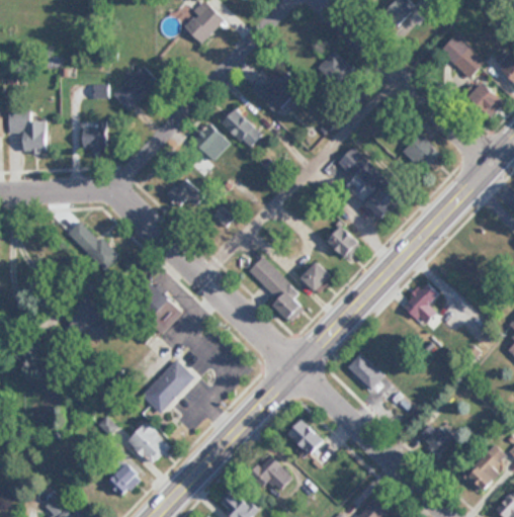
[(223,19),(203,0),(201,0),(180,22),(199,41),(223,19)]
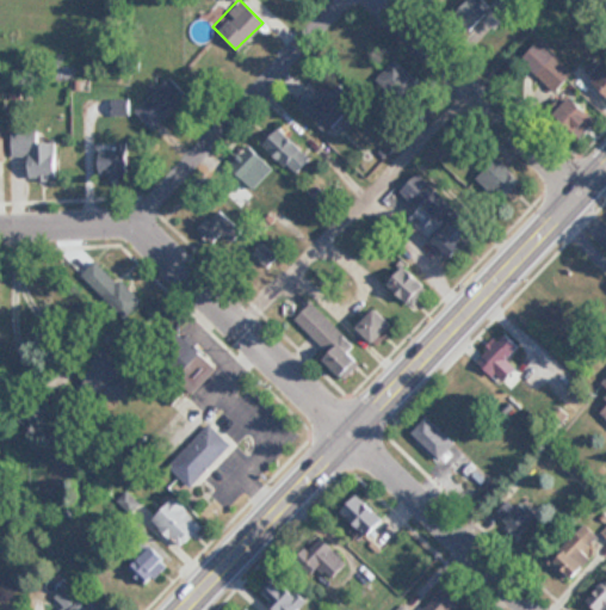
[(465,34),(488,13),(475,0),(465,0),(449,14),(465,34)]
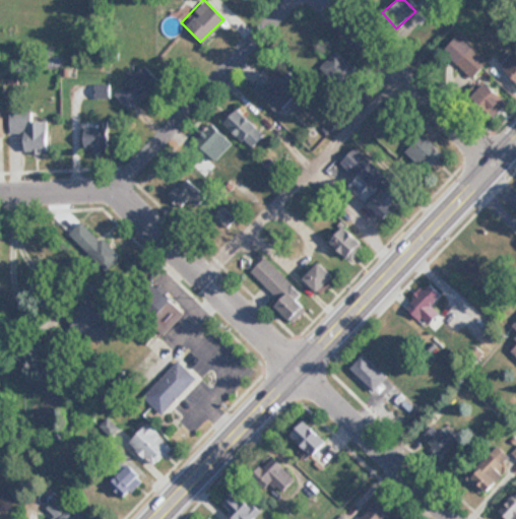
[(435,18),(449,3),(445,0),(420,0),(417,3),(435,18)]
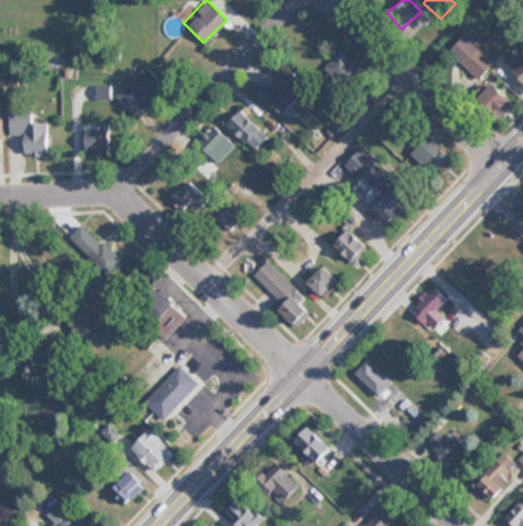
[(491,63),(461,34),(447,49),(476,78),(491,63)]
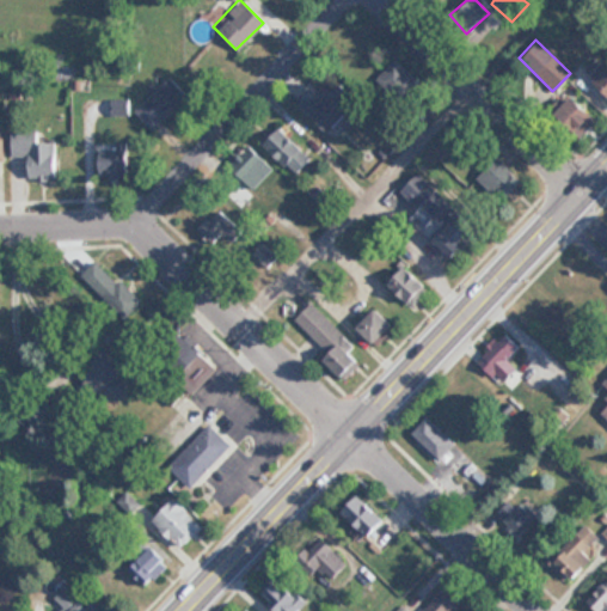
[(606,59),(589,77),(606,93),(606,59)]
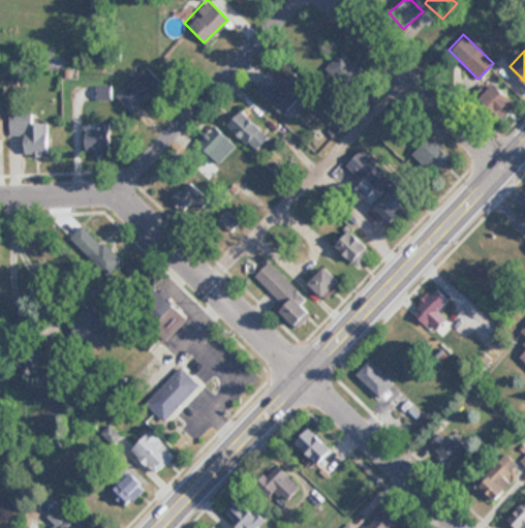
[(325,70),(342,83),(354,64),(337,52),(325,70)]
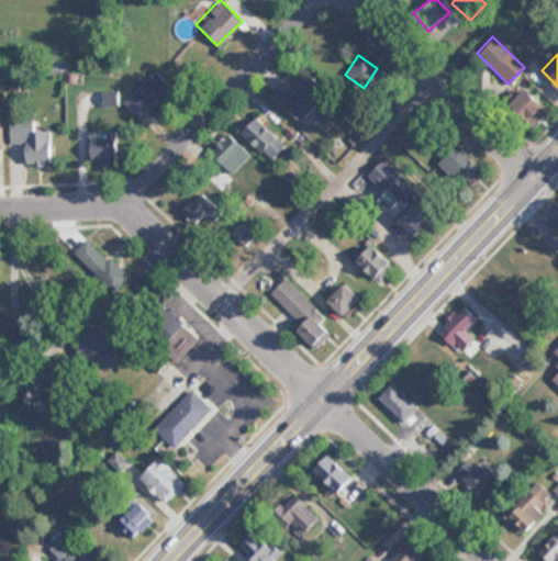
[(137,119),(169,87),(152,69),(120,101),(137,119)]
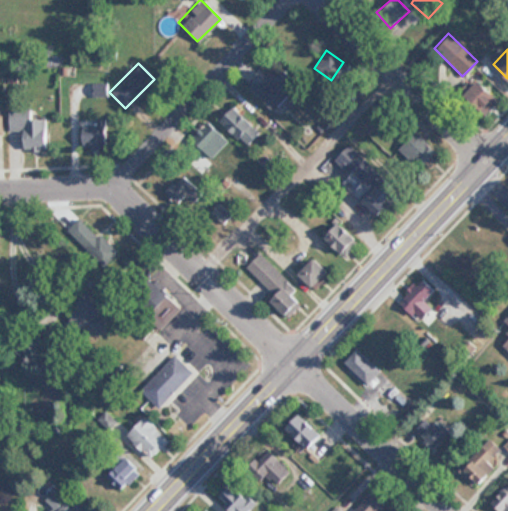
[(271,110),(297,84),(280,67),(266,81),(257,72),(245,84),(271,110)]
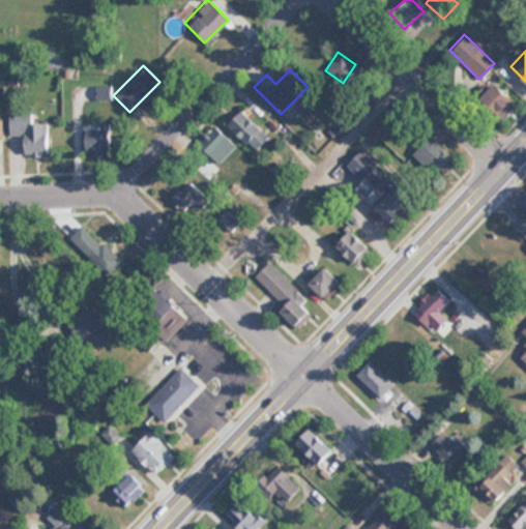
[(477,100),(497,119),(514,101),(494,83),(477,100)]
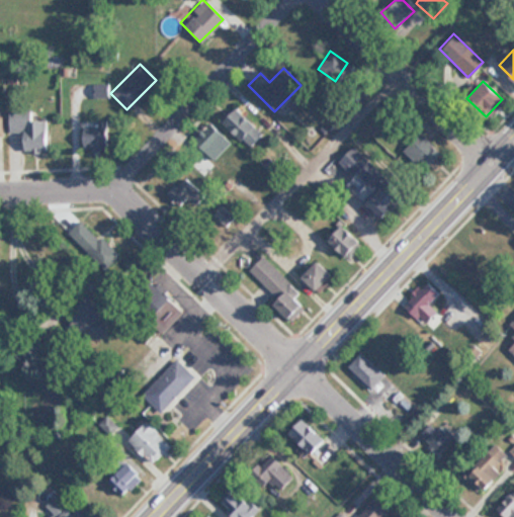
[(248,147),(261,134),(235,107),(222,120),(248,147)]
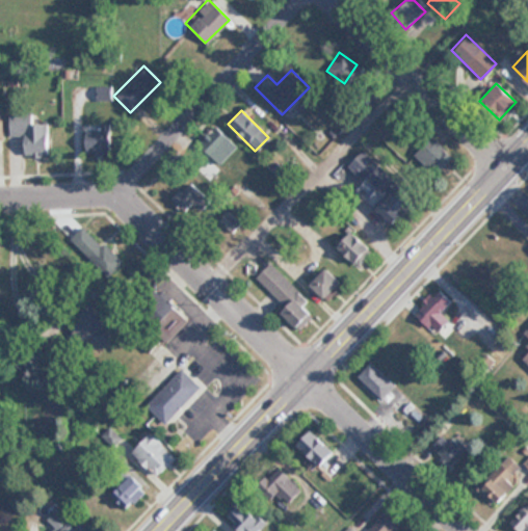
[(45,123),(28,123),(28,112),(7,112),(7,135),(22,134),(22,155),(46,154),(45,123)]
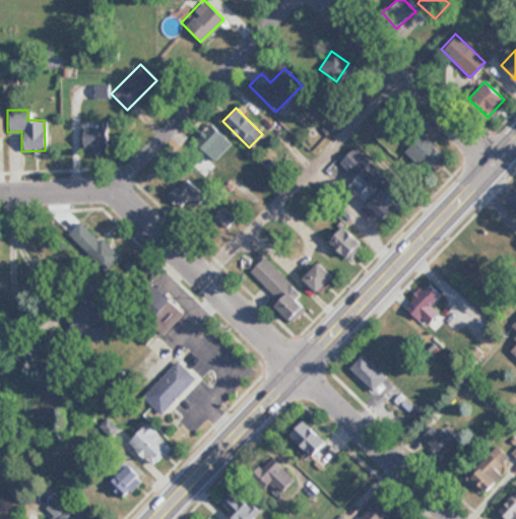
[(80,148),(106,148),(106,123),(80,123),(80,148)]
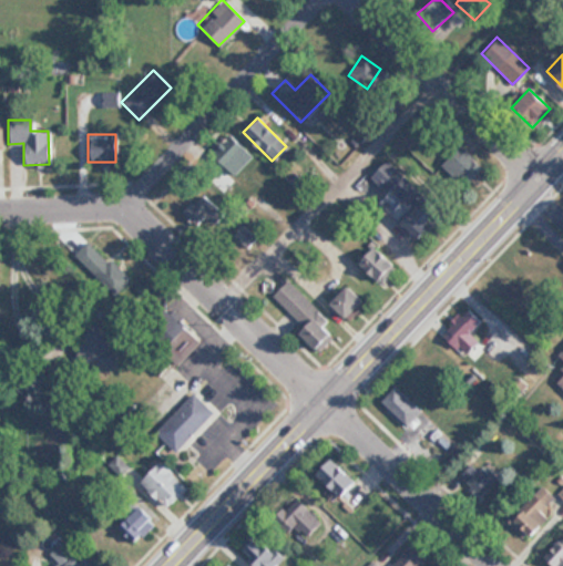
[(244,148),(228,134),(210,152),(224,167),(244,148)]
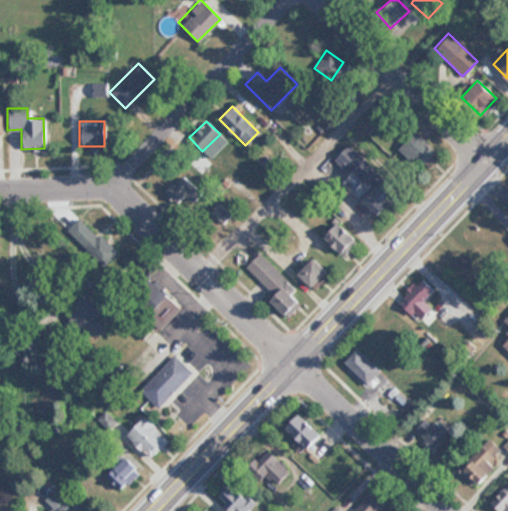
[(434,151),(415,131),(397,149),(416,168),(434,151)]
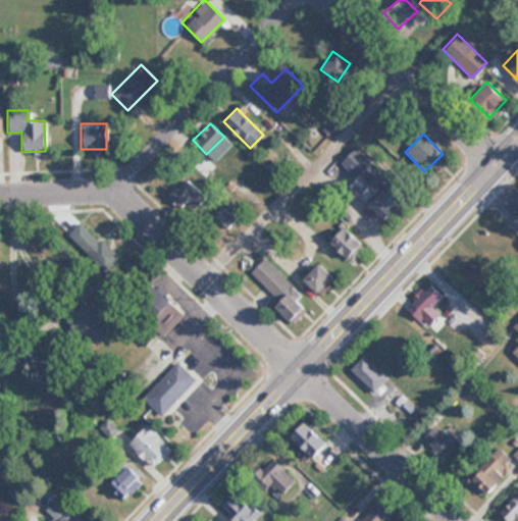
[(383,219),(406,197),(354,146),(340,160),(375,195),(367,203),(383,219)]
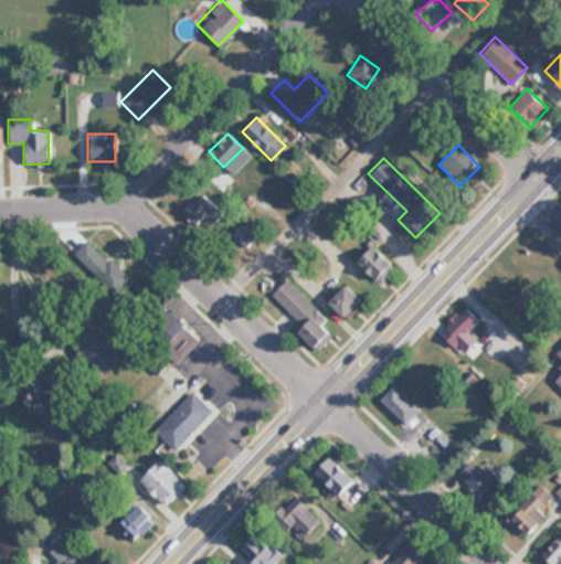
[(192,229),(215,210),(202,193),(179,211),(192,229)]
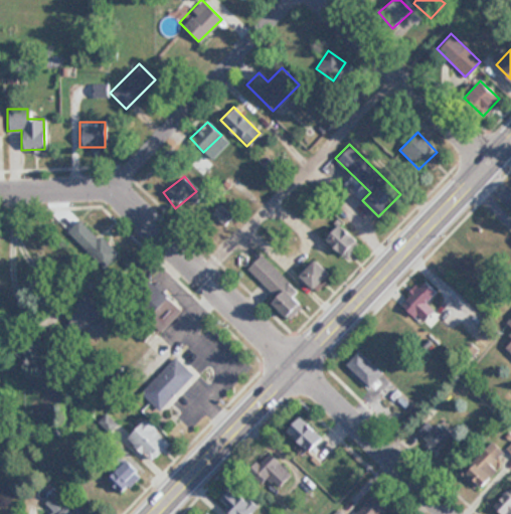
[(220,224),(229,215),(217,204),(208,213),(220,224)]
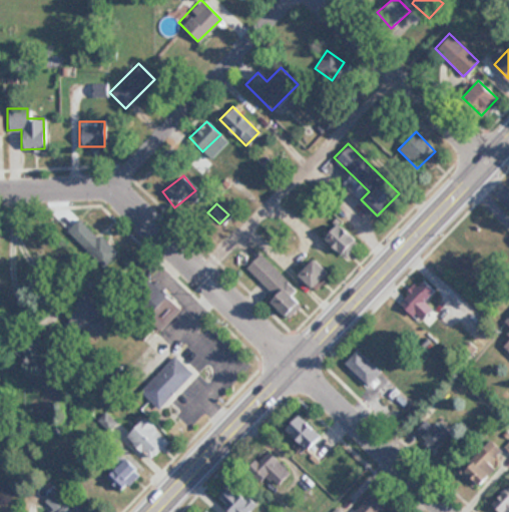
[(100,267),(113,253),(77,216),(63,229),(100,267)]
